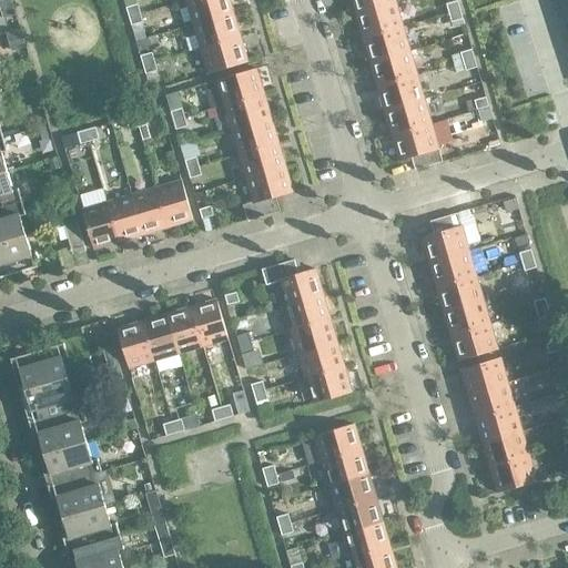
[(11,0),(6,0),(0,1),(0,7),(3,19),(17,16),(11,0)]
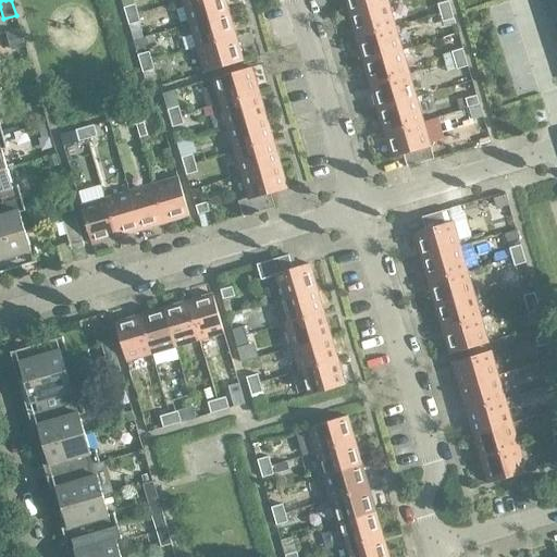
[(190,25),(227,14),(223,0),(186,0),(184,1),(190,25)]
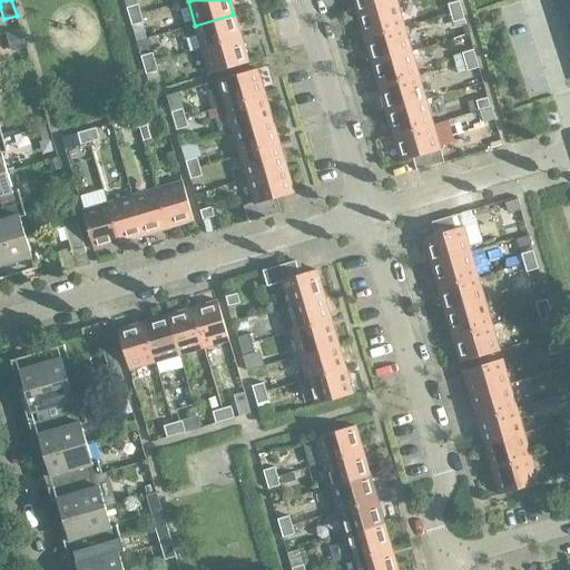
[(353,0),(359,15),(395,5),(394,0),(353,0)]
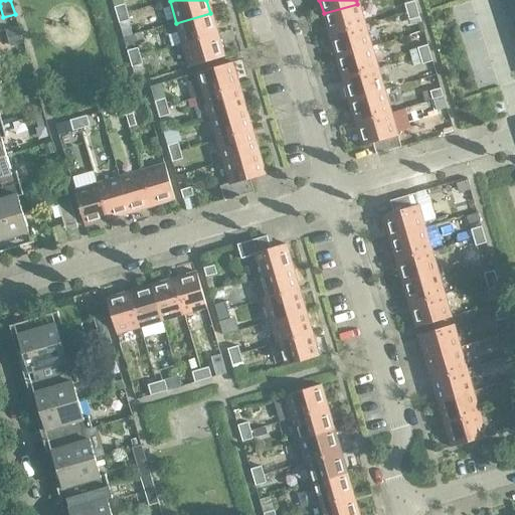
[(404,4),(406,13),(417,10),(414,1),(404,4)]
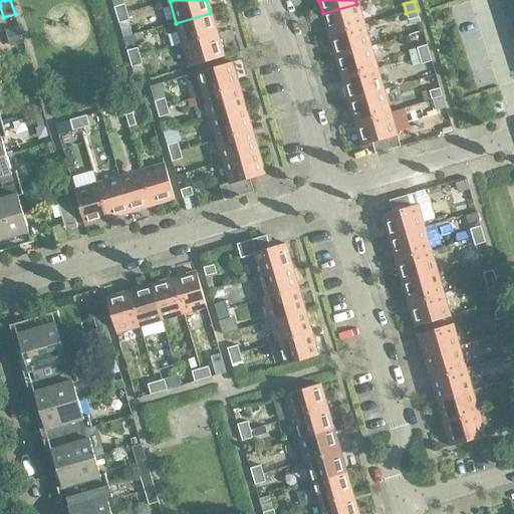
[(356,4),(323,13),(329,35),(363,25),(356,4)]
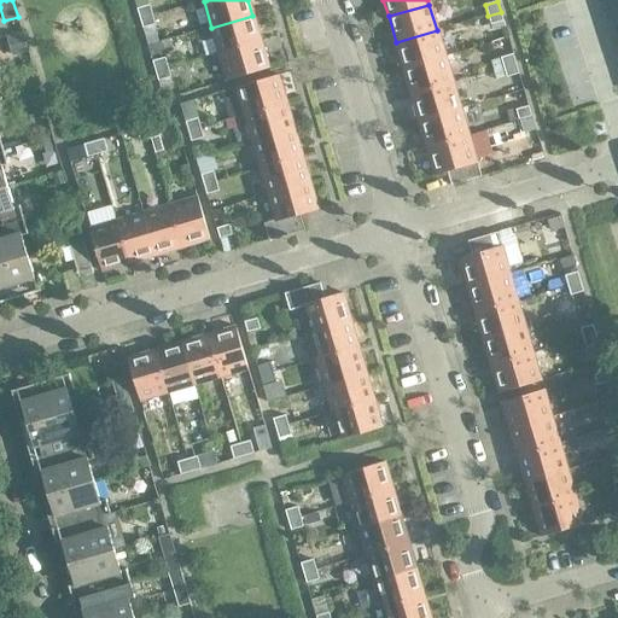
[(136,10),(140,19),(152,16),(150,6),(136,10)]
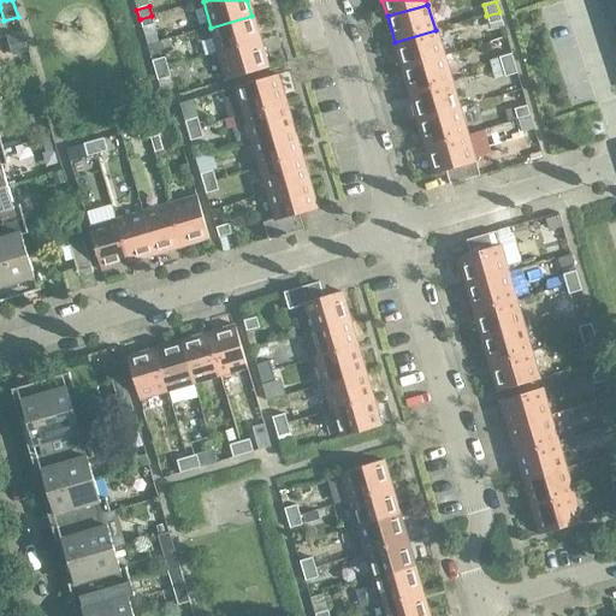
[(499,12),(486,16),(490,25),(502,22),(499,12)]
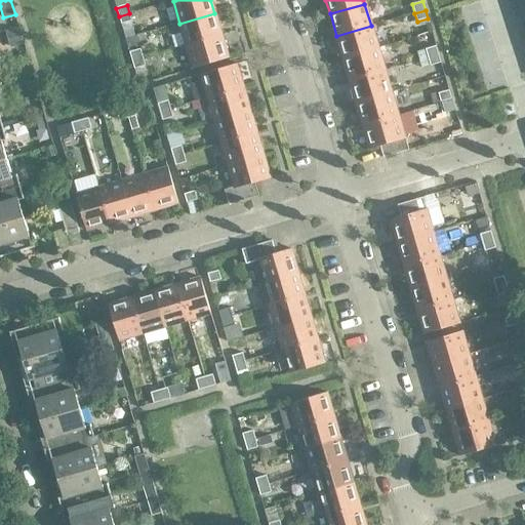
[(132,22),(129,13),(119,16),(121,25),(132,22)]
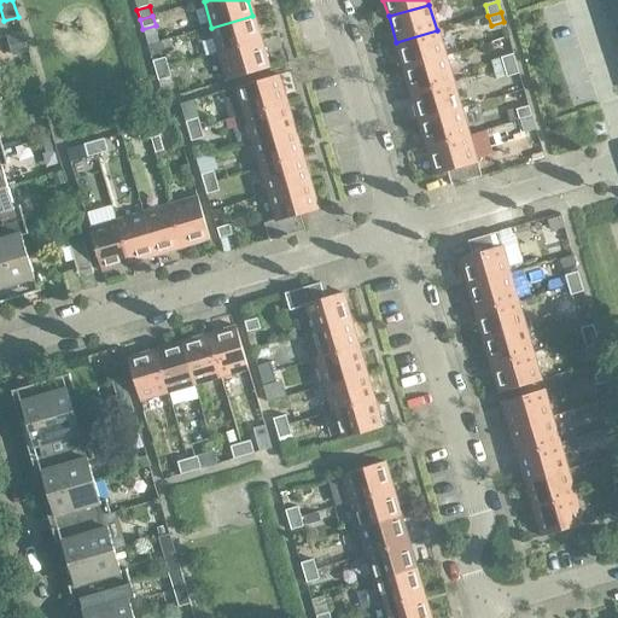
[(211,28),(220,53),(260,41),(252,16),(211,28)]
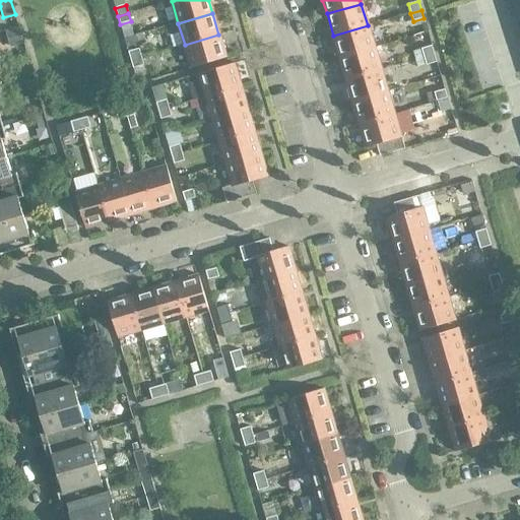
[(333,36),(340,58),(374,48),(368,25),(333,36)]
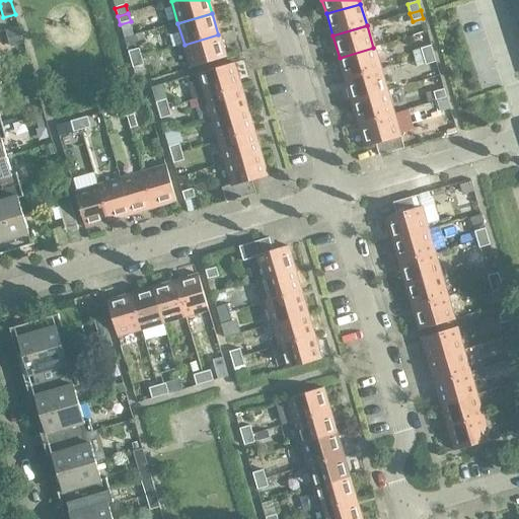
[(9,51),(23,47),(19,31),(5,36),(9,51)]
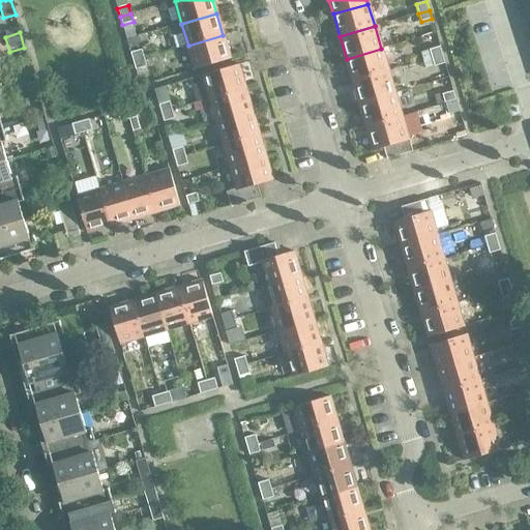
[(194,68),(194,70),(231,59),(231,57),(229,58),(223,35),(188,46),(195,68),(194,68)]
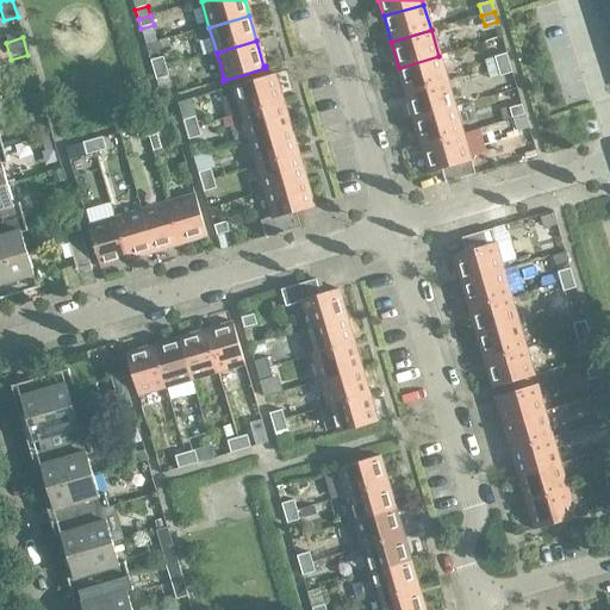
[(475,45),(440,55),(444,69),(479,60),(475,45)]
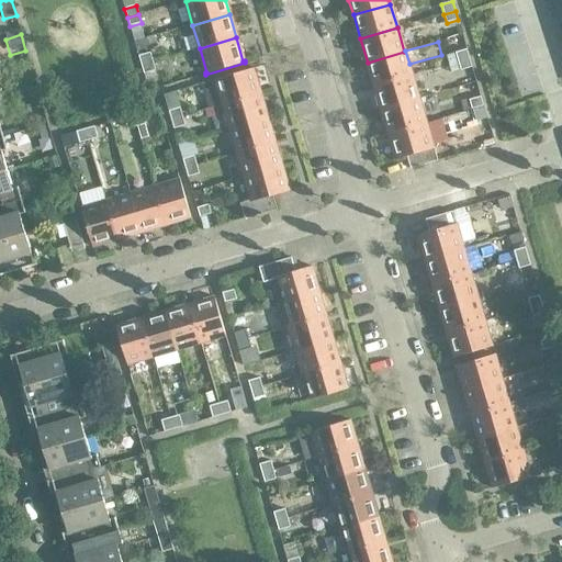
[(467,49),(447,55),(450,65),(458,62),(470,58),(467,49)]
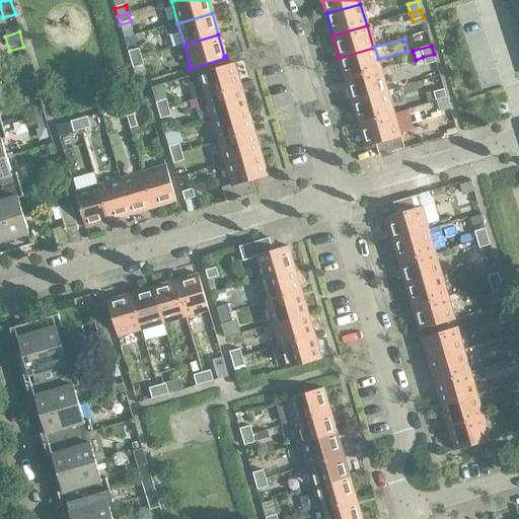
[(340,58),(346,80),(380,70),(373,48),(340,58)]
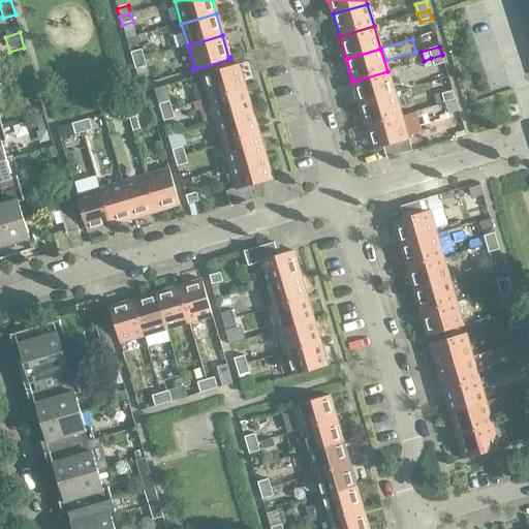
[(130,53),(132,62),(144,58),(142,50),(130,53)]
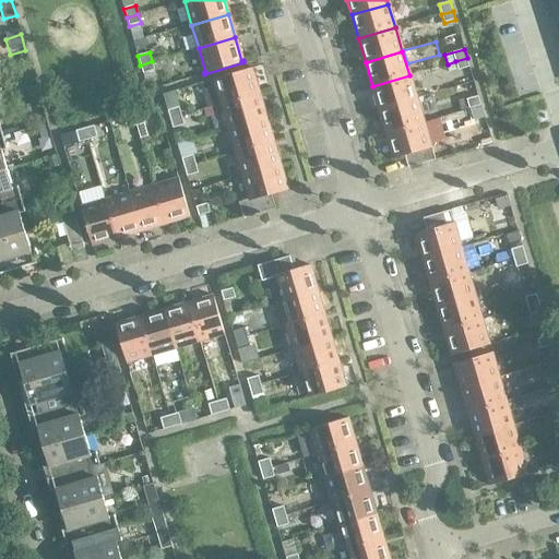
[(467,58),(455,61),(448,64),(450,73),(470,68),(467,58)]
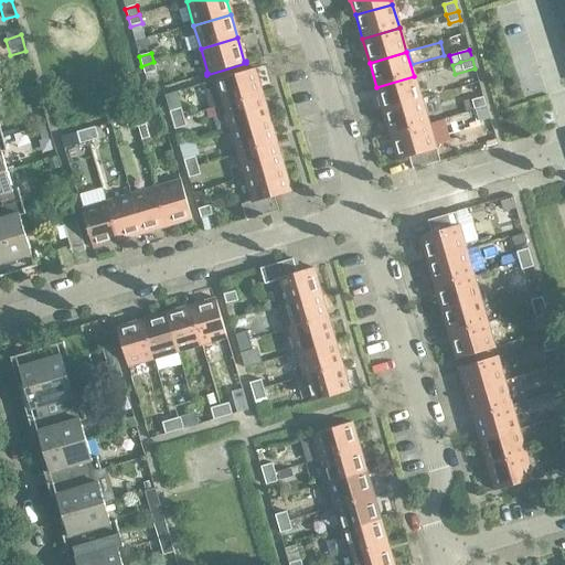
[(156,72),(153,62),(141,66),(145,75),(156,72)]
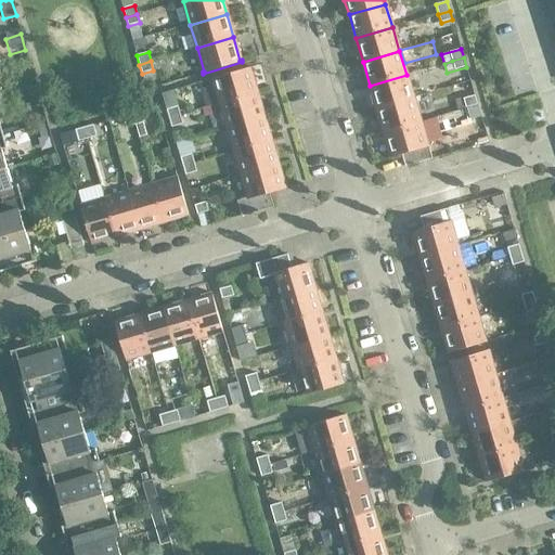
[(252,69),(250,68),(211,79),(213,81),(214,80),(220,104),(257,93),(249,71),(252,69)]
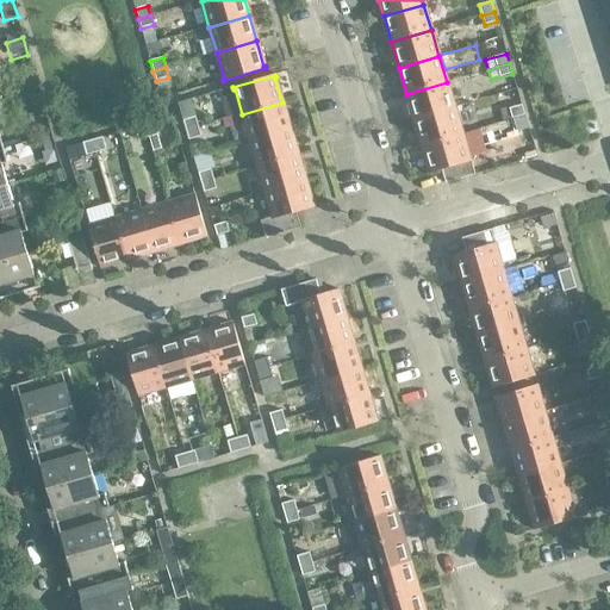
[(415,120),(454,109),(447,82),(406,94),(415,120)]
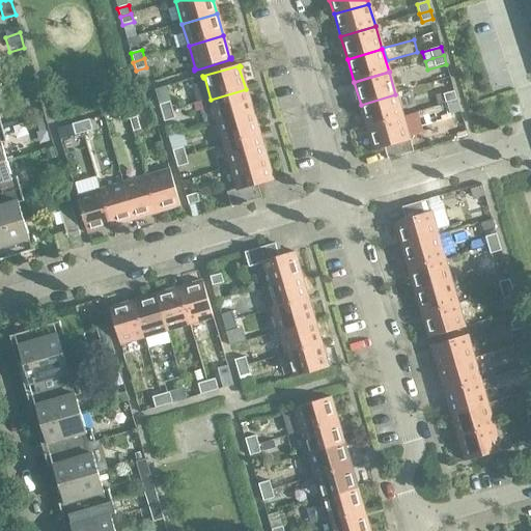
[(28,73),(14,77),(19,91),(33,87),(28,73)]
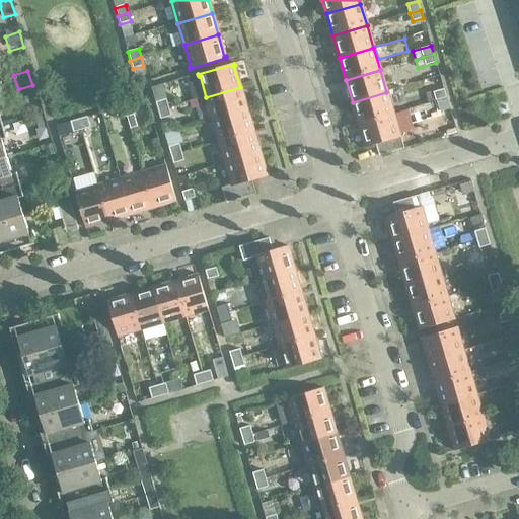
[(161,85),(151,88),(155,102),(166,99),(161,85)]
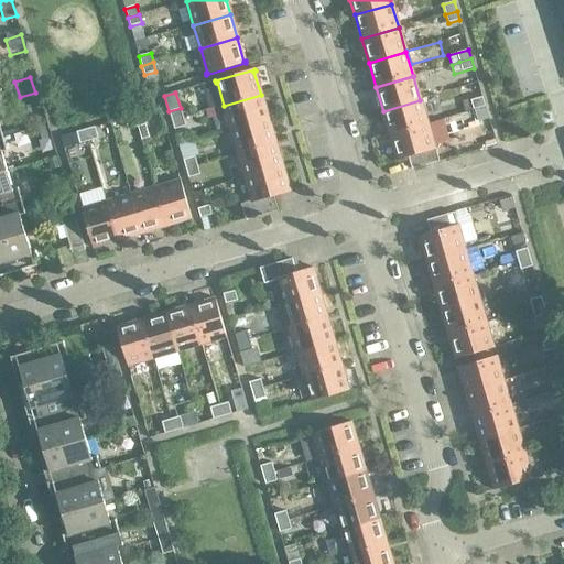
[(268,119),(261,95),(224,106),(226,114),(231,130),(268,119)]
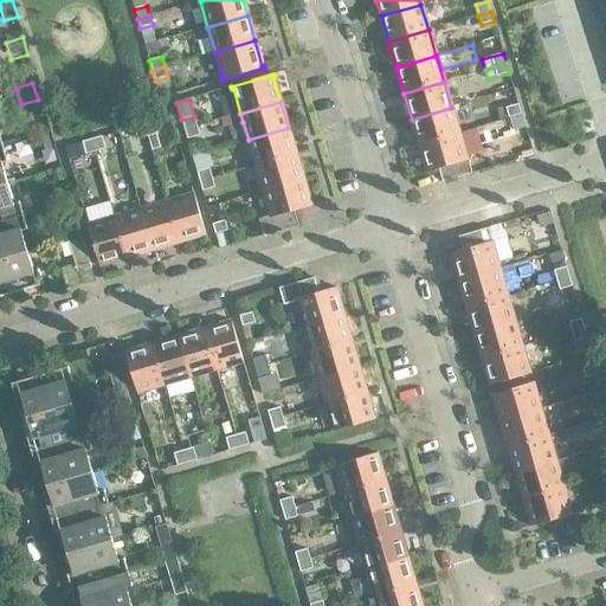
[(519,104),(497,111),(501,121),(510,118),(521,115),(519,104)]
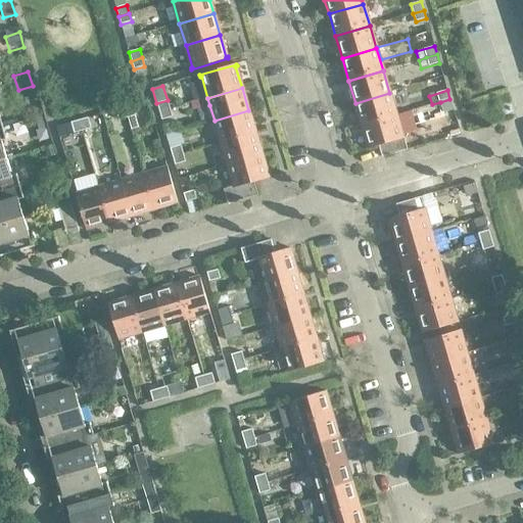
[(355,103),(362,126),(396,115),(389,93),(355,103)]
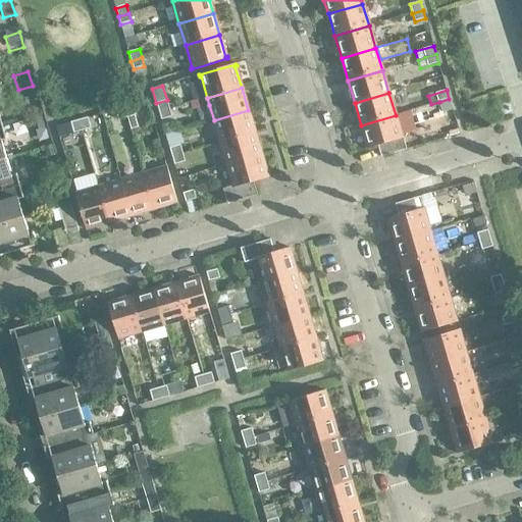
[(207,98),(190,103),(192,110),(209,105),(207,98)]
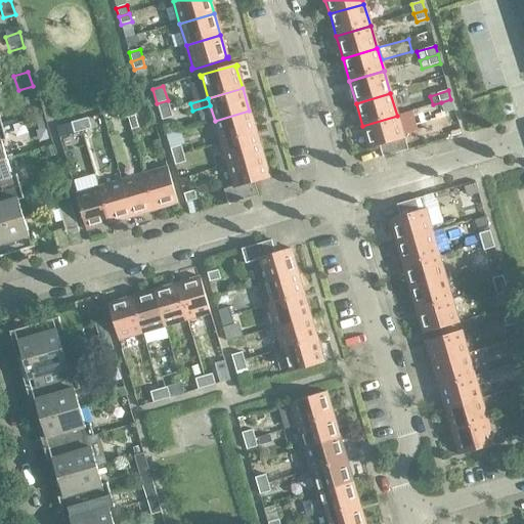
[(450,99),(441,102),(443,113),(453,110),(450,99)]
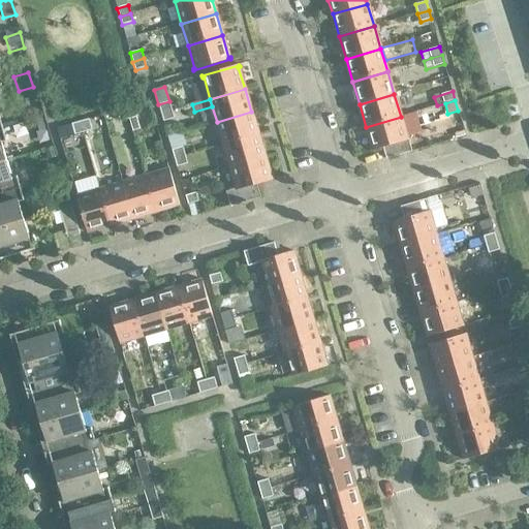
[(158,104),(161,114),(172,111),(169,101),(158,104)]
